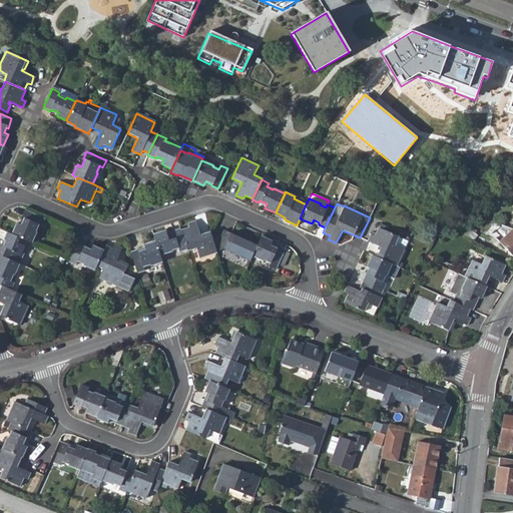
[(16,222),(11,234),(27,241),(32,243),(37,231),(36,230),(39,224),(42,226),(45,219),(24,210),(21,217),(23,217),(20,224),(16,222)]
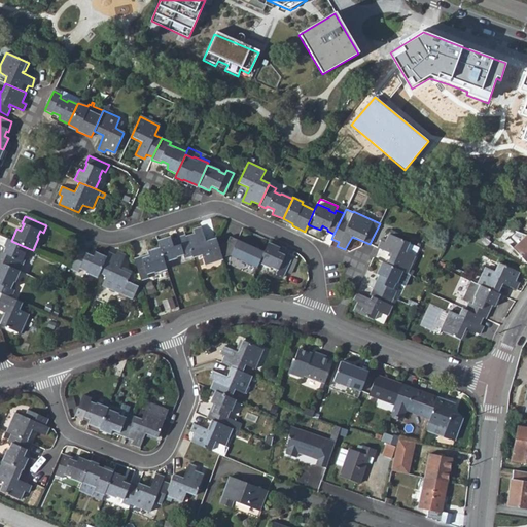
[(204,225),(207,239),(216,237),(212,223),(204,225)]
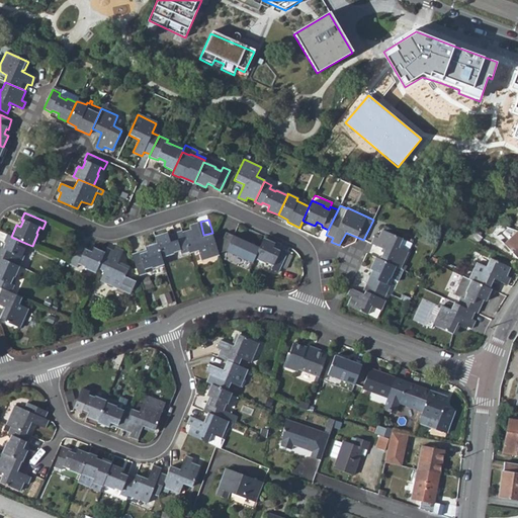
[(201,260),(219,255),(211,234),(201,236),(196,223),(190,225),(191,228),(182,231),(188,253),(197,251),(201,260)]
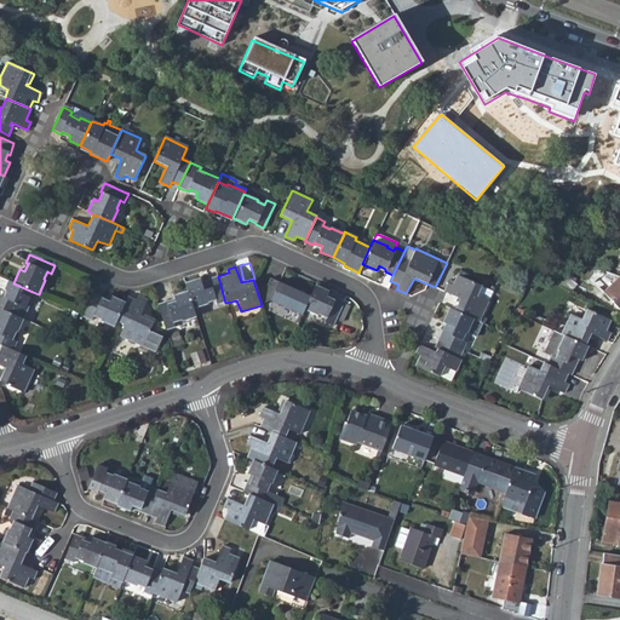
[(217,305),(225,303),(218,276),(217,275),(201,280),(200,277),(184,282),(187,291),(193,309),(208,304),(208,303),(216,300),(217,305)]
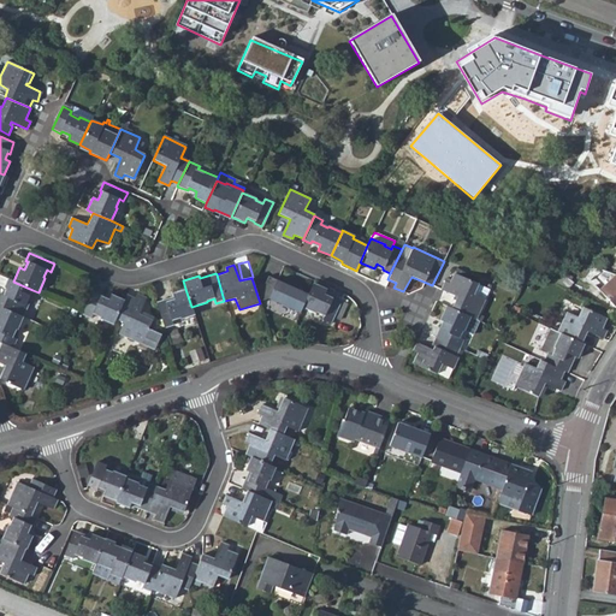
[(456,297),(451,308),(475,319),(489,289),(454,273),(449,283),(445,280),(440,289),(443,290),(456,297)]
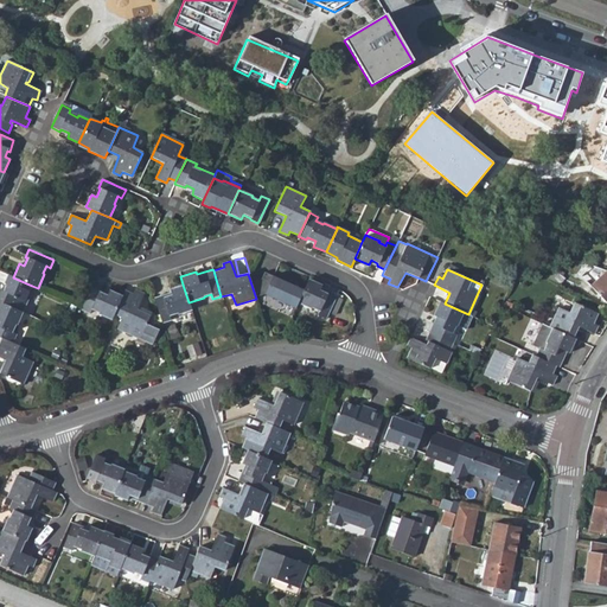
[(282,299),(296,305),(298,304),(308,281),(293,274),(292,279),(285,276),(285,275),(276,270),(266,294),(274,299),(276,294),(283,298),(282,299)]
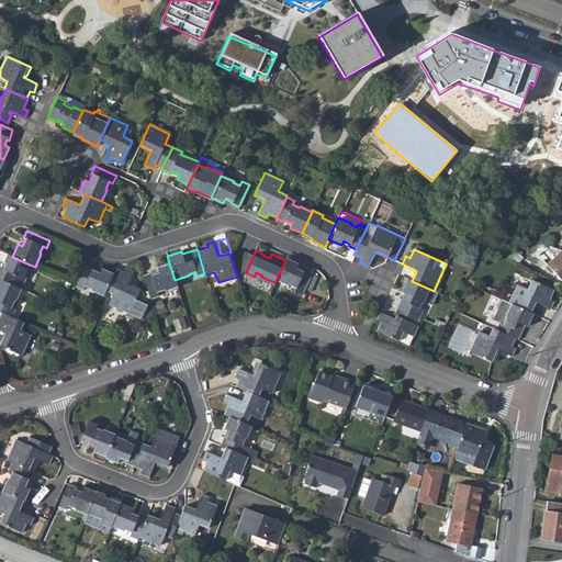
[(561,281),(561,250),(547,265),(561,281)]
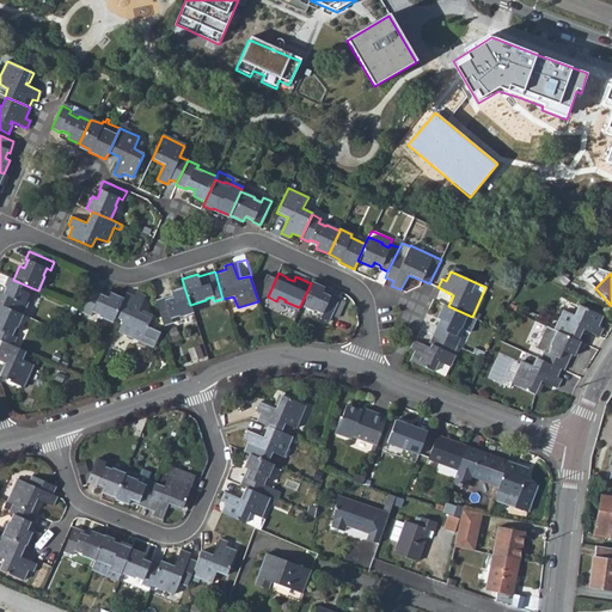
[(24,307),(32,288),(13,280),(7,277),(4,286),(6,287),(0,300),(0,305),(23,316),(25,308),(24,307)]
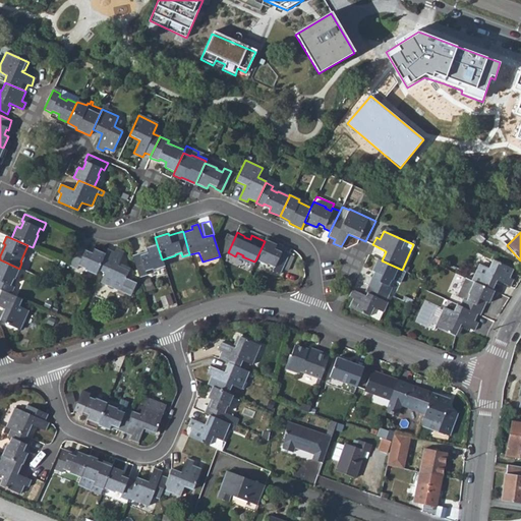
[(276,244),(265,239),(265,241),(255,261),(266,266),(267,265),(274,268),(273,271),(279,274),(288,254),(282,251),(281,252),(274,248),(276,244)]
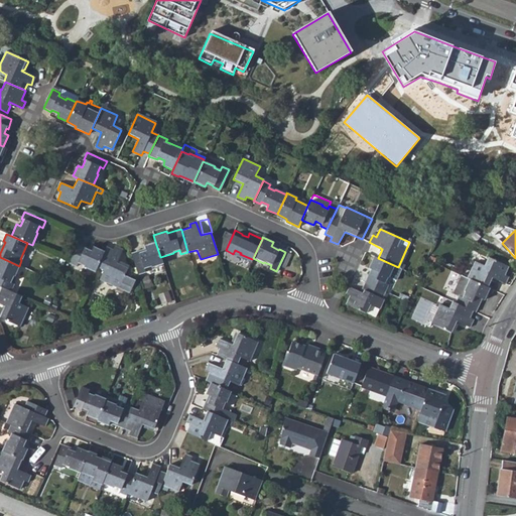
[(152,267),(162,263),(160,257),(155,242),(144,246),(145,250),(140,252),(139,251),(131,253),(137,274),(145,272),(144,268),(152,266),(152,267)]
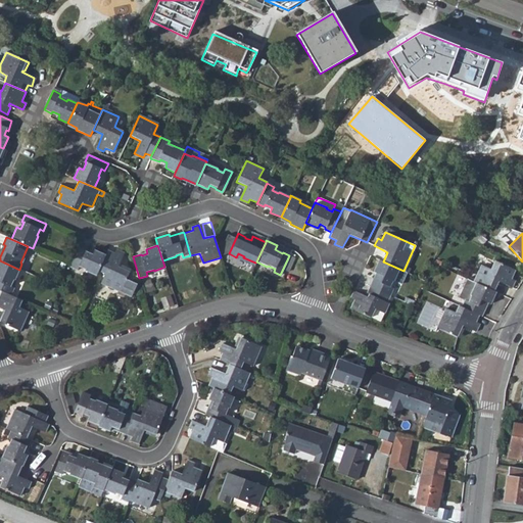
[(78,268),(96,275),(98,271),(105,254),(94,249),(92,254),(85,250),(86,249),(79,246),(70,265),(69,267),(77,270),(78,268)]
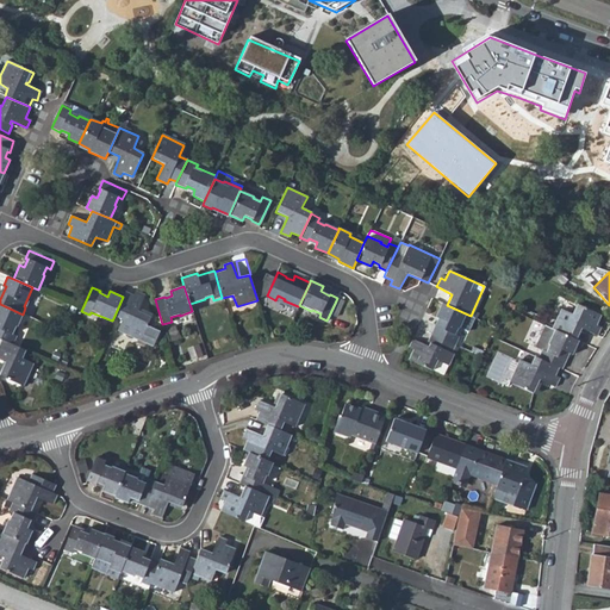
[(134,294),(125,291),(123,297),(114,316),(123,319),(118,329),(141,340),(142,338),(153,344),(160,329),(149,323),(151,316),(138,310),(145,294),(135,291),(134,294)]
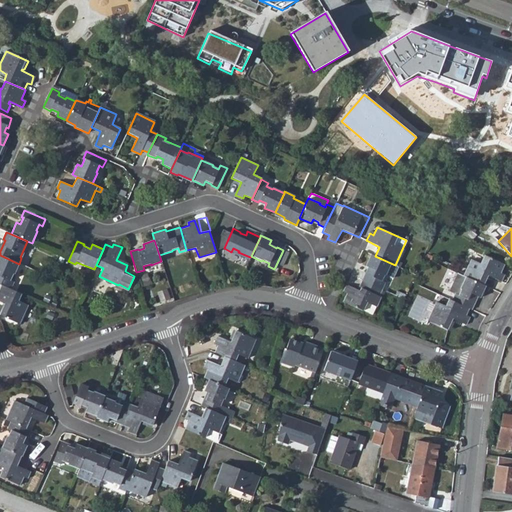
[(394,278),(399,267),(395,265),(375,256),(370,254),(365,266),(369,268),(366,273),(364,272),(361,280),(381,289),(384,282),(382,281),(385,274),(394,278)]
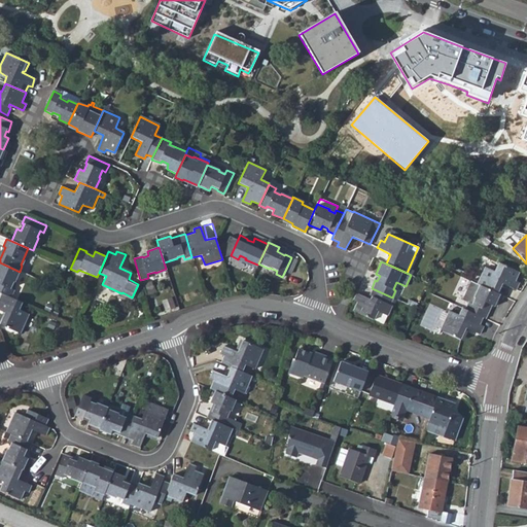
[(0,292),(1,293),(11,297),(14,290),(10,288),(13,281),(14,282),(20,272),(0,262),(0,292)]
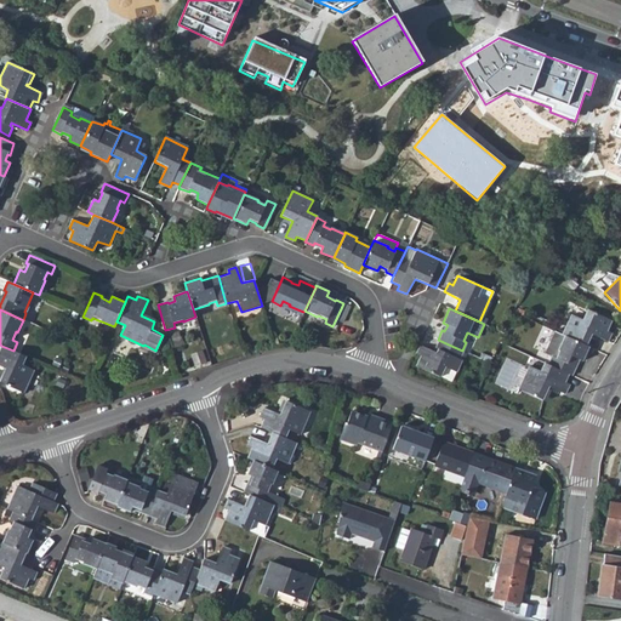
[(570,314),(562,335),(563,335),(587,346),(592,335),(608,342),(611,332),(607,330),(611,320),(587,309),(582,319),(570,314)]
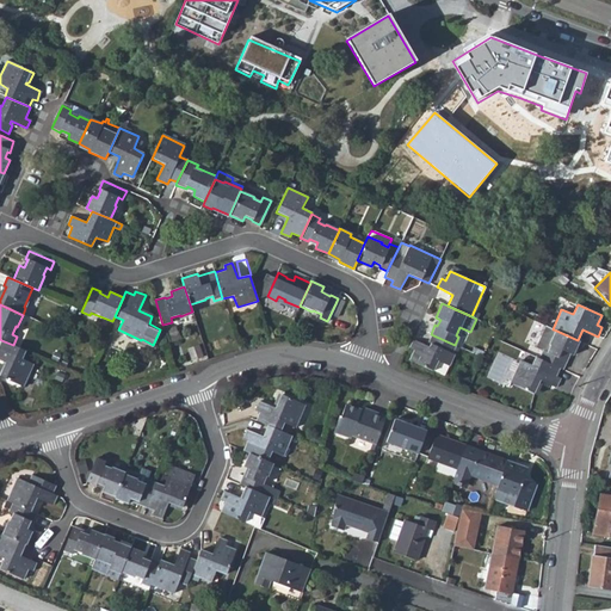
[(553,329),(545,326),(536,346),(543,350),(539,358),(560,368),(563,369),(569,355),(573,356),(579,341),(578,340),(554,329),(553,329)]
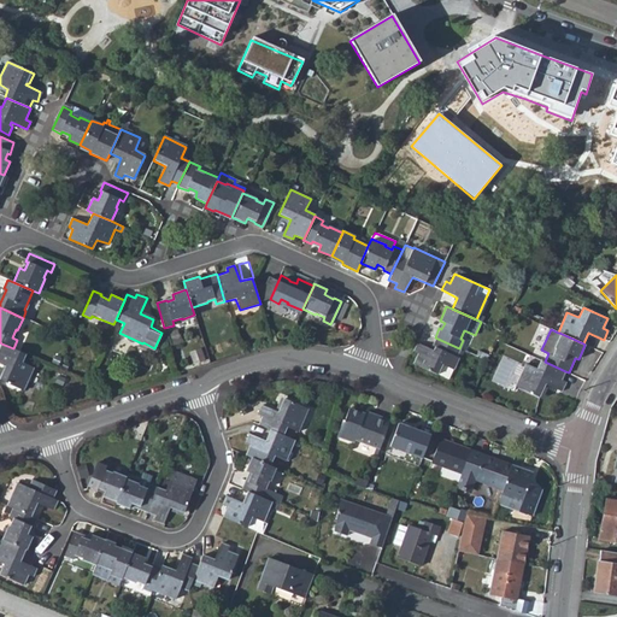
[(459,358),(463,351),(459,348),(435,338),(432,345),(434,346),(433,350),(417,342),(413,351),(418,353),(413,363),(438,375),(442,365),(453,369),(458,357),(459,358)]
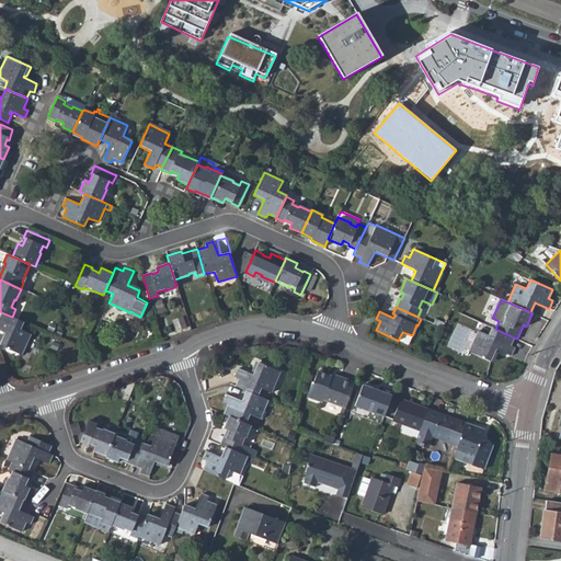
[(20,329),(23,322),(12,317),(1,312),(0,313),(0,330),(4,332),(0,343),(0,345),(22,355),(30,334),(20,329)]
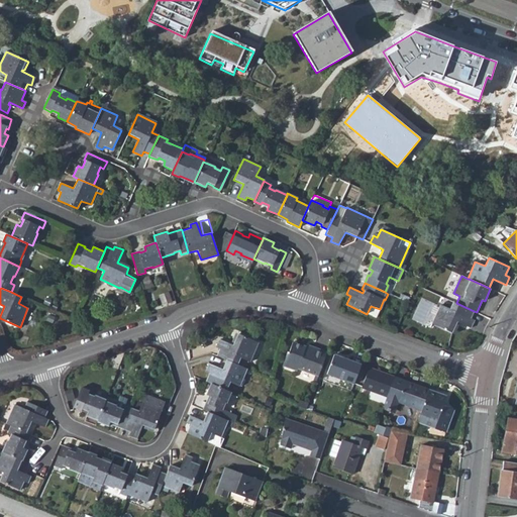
[(471,318),(474,311),(456,303),(452,301),(449,308),(440,304),(431,323),(452,333),(457,322),(471,328),(475,319),(471,318)]
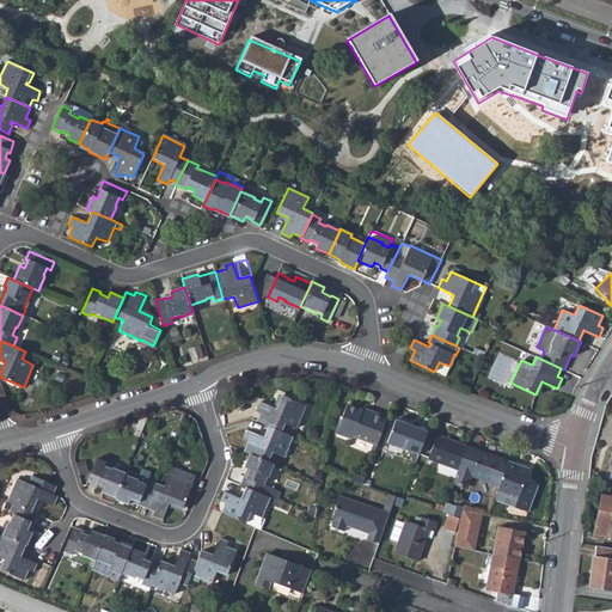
[(434,372),(445,375),(450,366),(439,362),(434,372)]
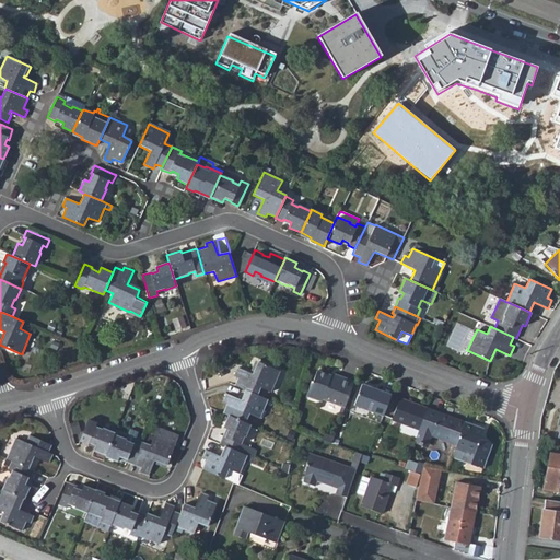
[(237,378),(235,385),(245,389),(257,395),(260,387),(270,392),(279,371),(257,361),(252,373),(237,368),(234,376),(237,378)]
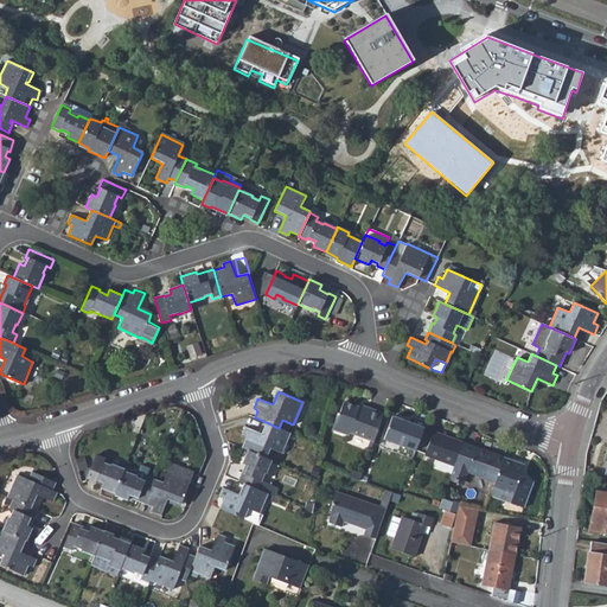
[(366,413),(356,409),(357,407),(343,402),(338,414),(336,414),(330,429),(346,435),(347,433),(369,441),(372,442),(383,414),(368,408),(366,413)]
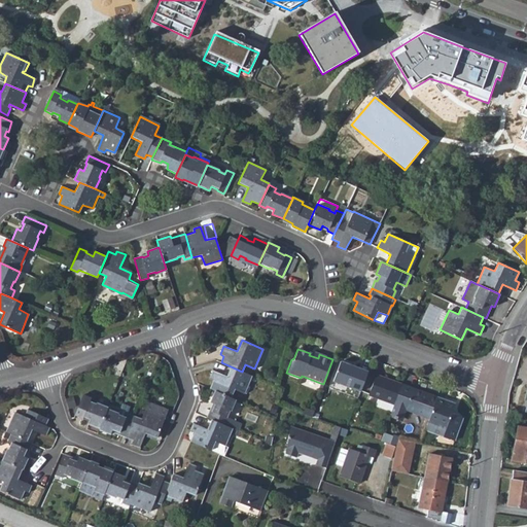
[(334,381),(360,391),(367,372),(340,361),(334,381)]
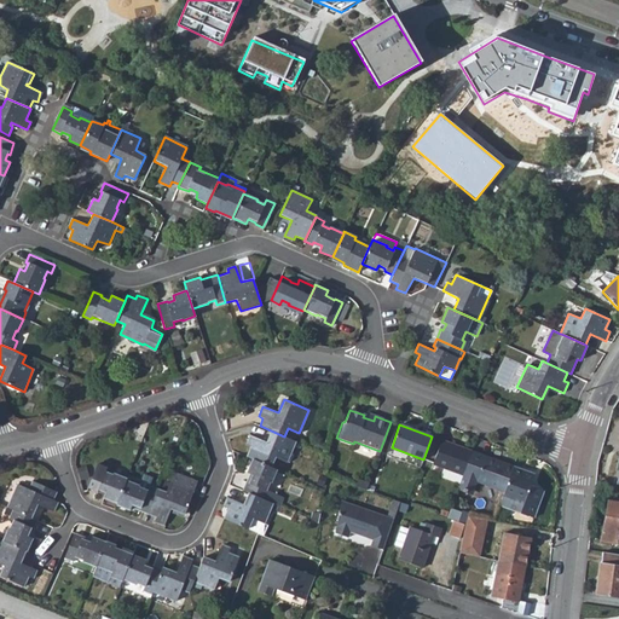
[(287,461),(295,440),(284,437),(271,431),(265,443),(250,437),(247,444),(250,446),(247,456),(253,458),(271,467),(276,457),(287,461)]
